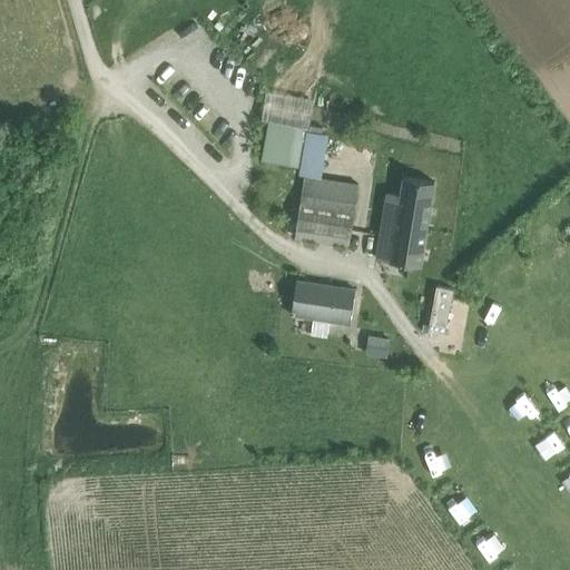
[(287,165),(303,167),(310,128),(294,126),(287,165)]
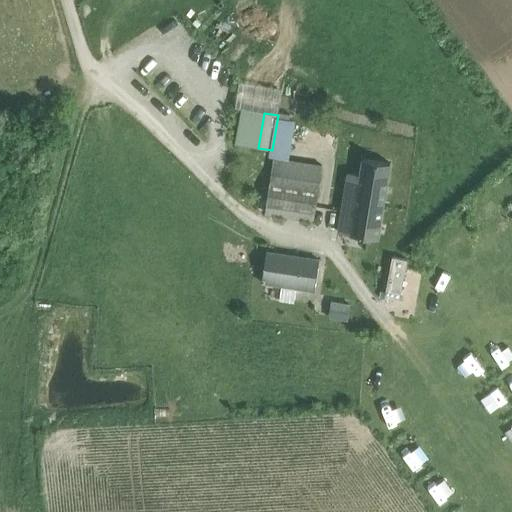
[(346,185),(339,232),(379,238),(391,162),(363,158),(358,187),(346,185)]
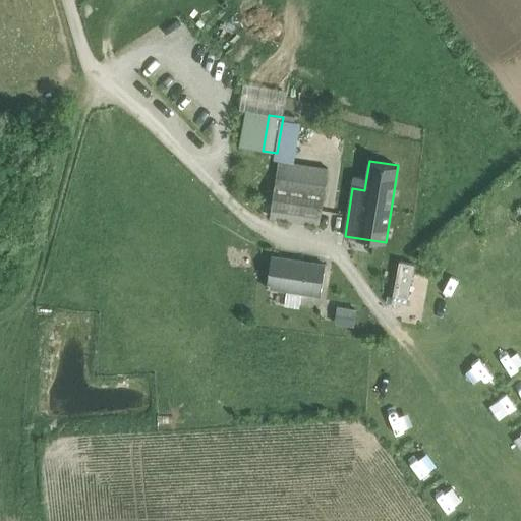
[(270,216),(317,223),(328,167),(311,165),(309,182),(275,177),(270,216)]
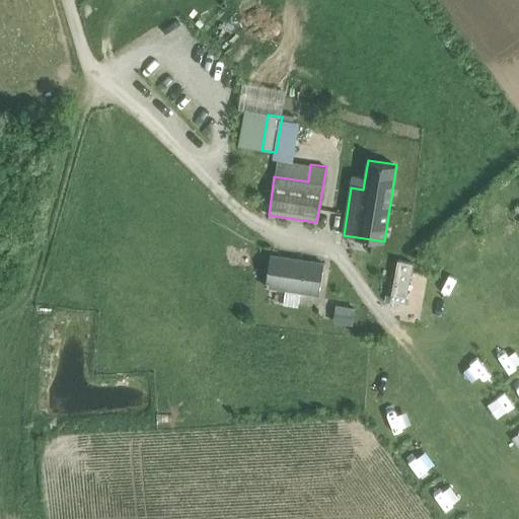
[(283,303),(298,305),(300,291),(318,293),(323,260),(271,252),(266,286),(285,289),(283,303)]
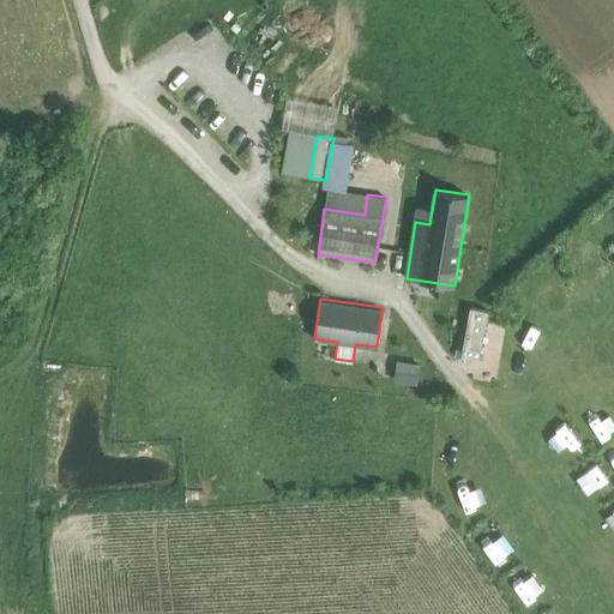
[(463,349),(461,360),(479,363),(489,311),(471,307),(464,341),(463,349)]
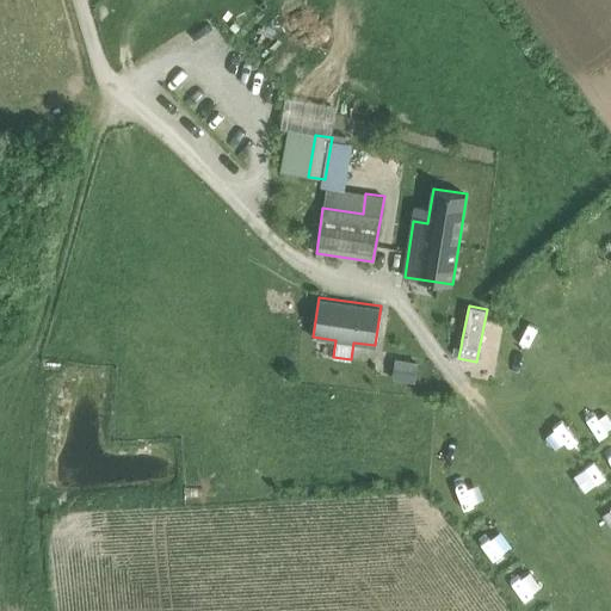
[(397,380),(414,383),(418,363),(401,359),(397,380)]
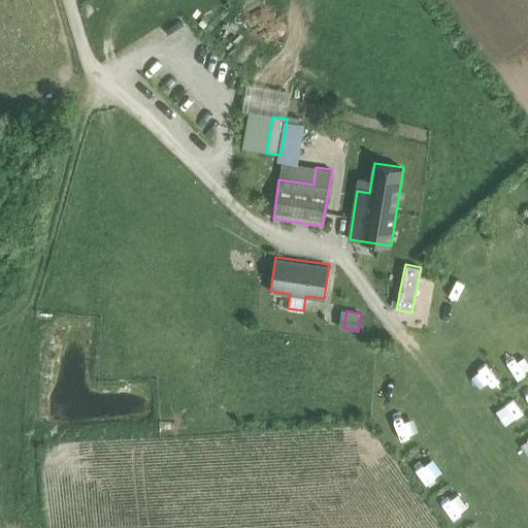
[(407,434),(409,413),(387,410),(385,431),(407,434)]
